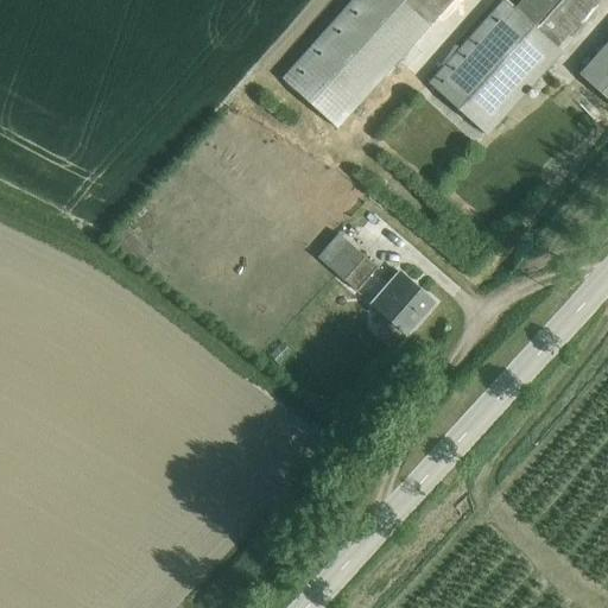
[(353,0),(282,80),(336,128),(450,0),(353,0)]
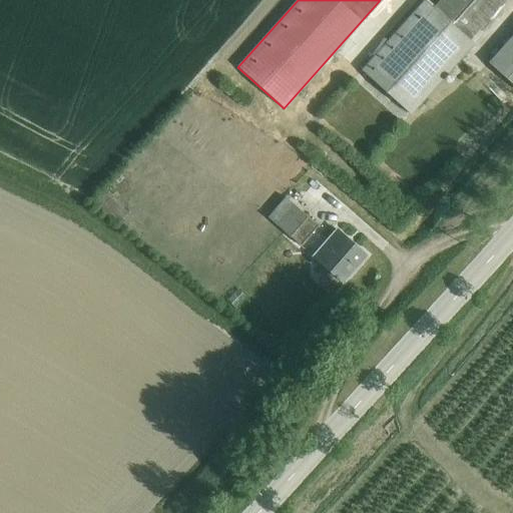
[(425,0),(424,0),(362,69),(411,113),(482,34),(477,30),(504,0),(439,0),(433,7),(425,0)]
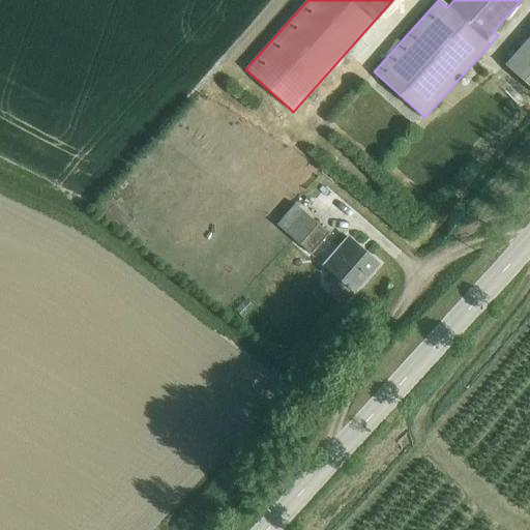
[(529,35),(506,63),(529,83),(529,35)]
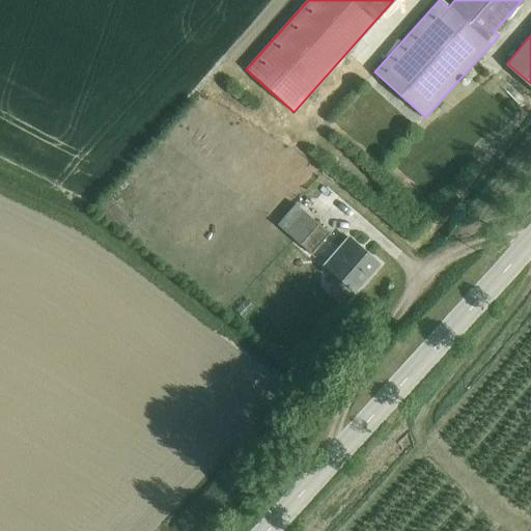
[(345,65),(346,65),(347,65),(348,64),(350,64),(350,63),(351,62),(351,61),(351,60),(351,59),(350,59),(348,58),(348,57),(347,57),(346,57),(345,57),(344,58),(343,58),(342,59),(342,60),(342,61),(342,62),(342,63),(343,64),(344,65),(345,65)]
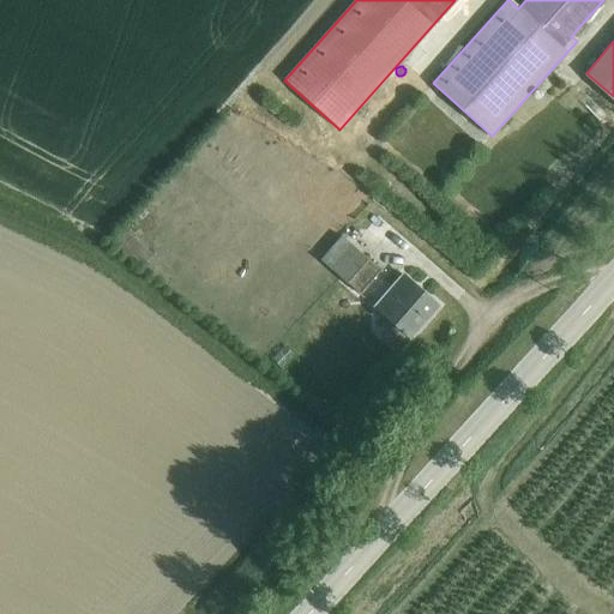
[(547,88),(548,88),(549,88),(551,86),(552,86),(553,85),(553,84),(553,83),(553,82),(553,80),(552,79),(551,78),(549,78),(548,78),(547,78),(546,78),(545,79),(545,80),(543,82),(543,83),(543,84),(543,85),(545,85),(546,86),(546,88),(547,88)]
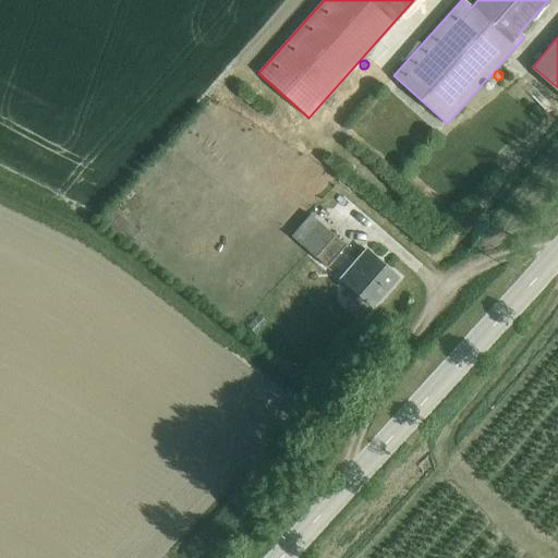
[(487,91),(488,91),(489,91),(490,89),(492,89),(492,88),(493,87),(493,86),(493,85),(493,84),(492,83),(490,83),(490,82),(489,82),(488,82),(487,82),(486,82),(485,83),(484,84),(484,85),(484,86),(484,87),(485,88),(485,89),(486,91),(487,91)]
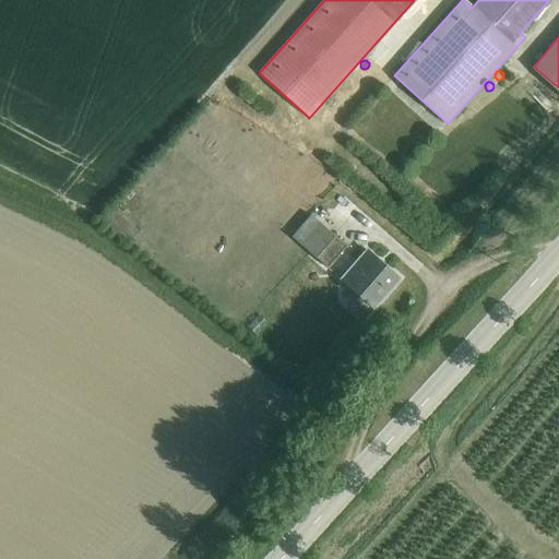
[(310,215),(292,237),(328,269),(347,247),(310,215)]
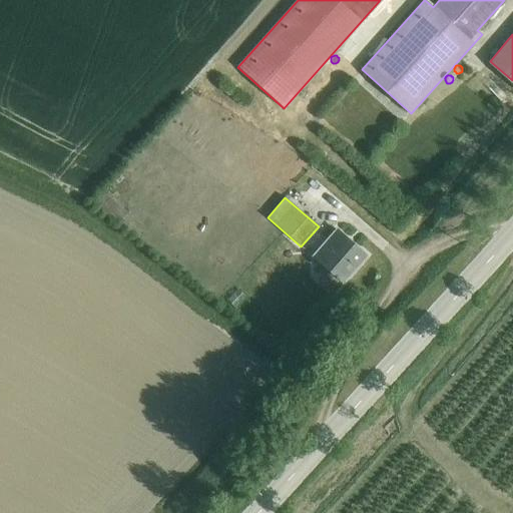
[(336,228),(312,257),(329,272),(319,284),(333,296),(367,255),(336,228)]
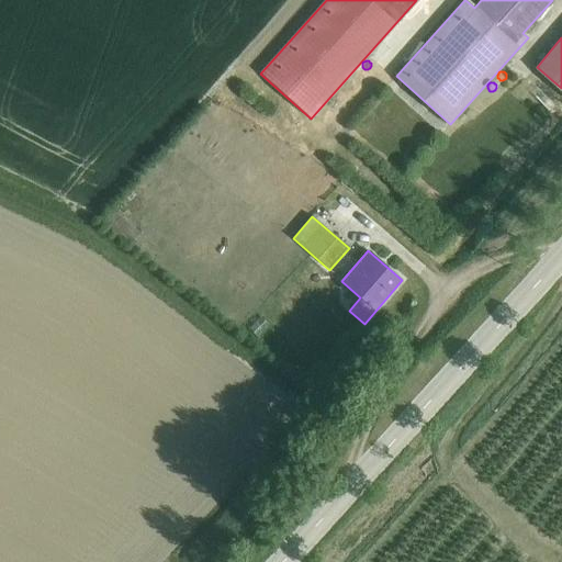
[(269,325),(261,316),(249,328),(257,337),(269,325)]
